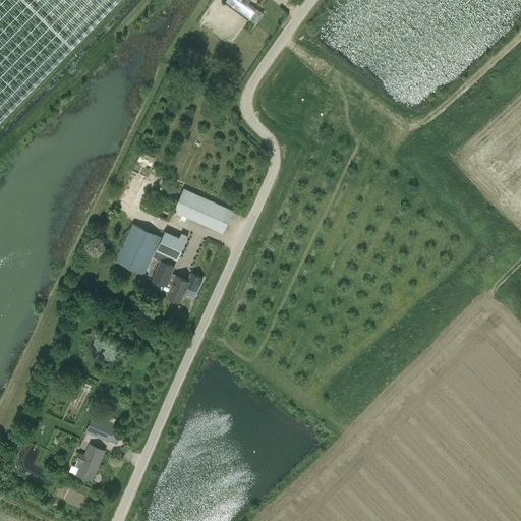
[(0,0),(0,119),(116,0),(0,0)]
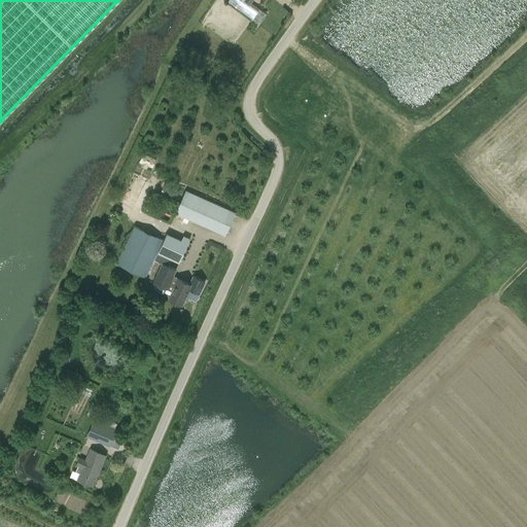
[(260,9),(251,3),(252,0),(229,0),(227,2),(253,20),(260,9)]
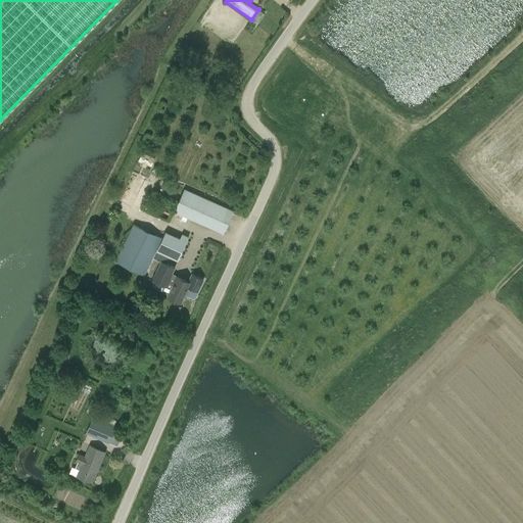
[(146,177),(156,157),(143,151),(134,170),(146,177)]
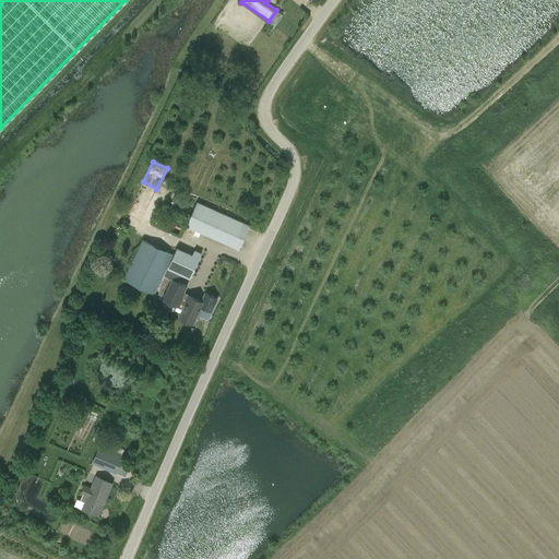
[(239,250),(250,225),(198,201),(186,226),(239,250)]
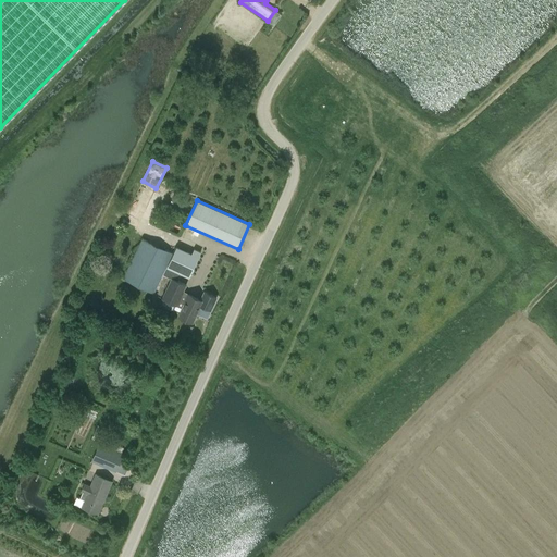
[(163,274),(174,254),(173,252),(143,238),(123,279),(153,294),(163,274)]
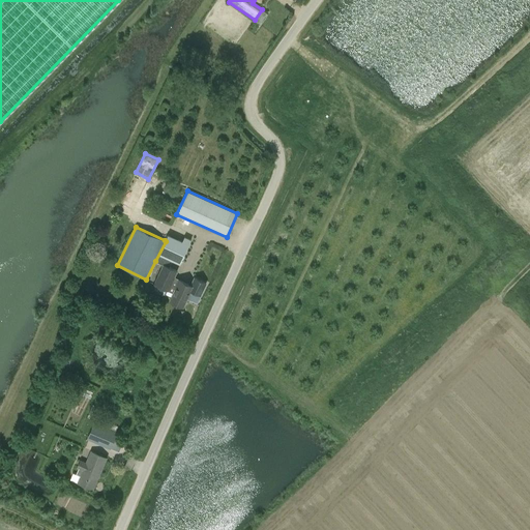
[(164,265),(169,267),(172,260),(180,264),(190,240),(184,237),(182,241),(168,235),(165,240),(166,241),(155,261),(164,265)]
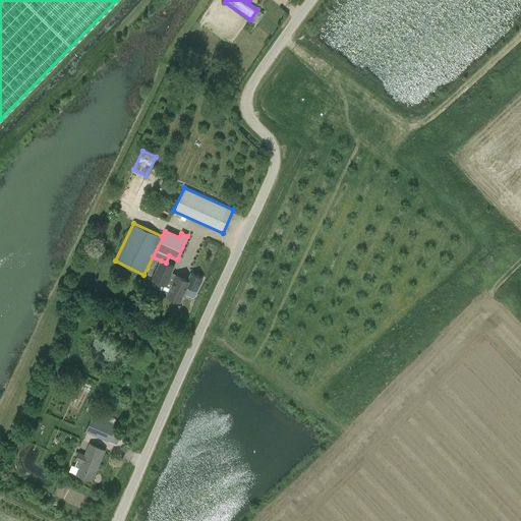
[(174,267),(161,261),(152,279),(170,288),(167,296),(180,302),(187,286),(196,290),(203,278),(191,273),(188,280),(171,273),(174,267)]
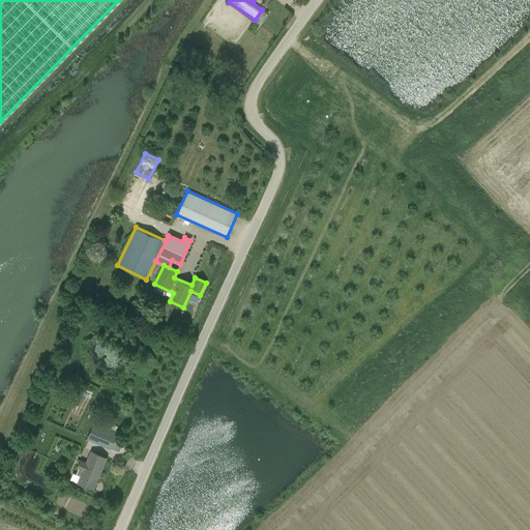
[(87,439),(111,448),(118,433),(94,422),(87,439)]
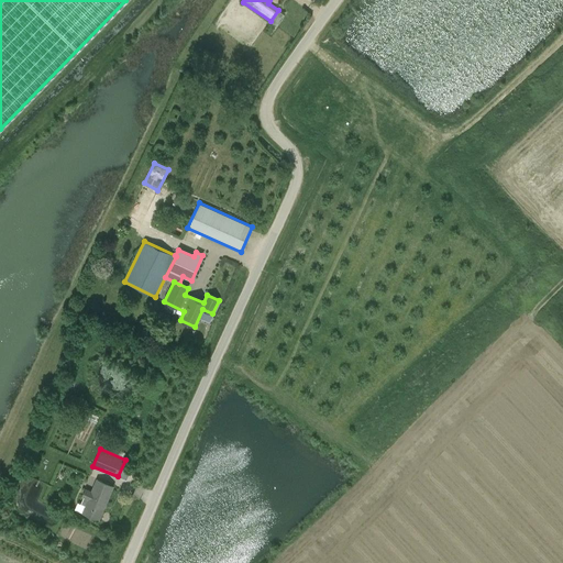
[(83,512),(98,519),(113,486),(98,478),(91,493),(85,489),(81,497),(84,498),(81,505),(86,506),(83,512)]
